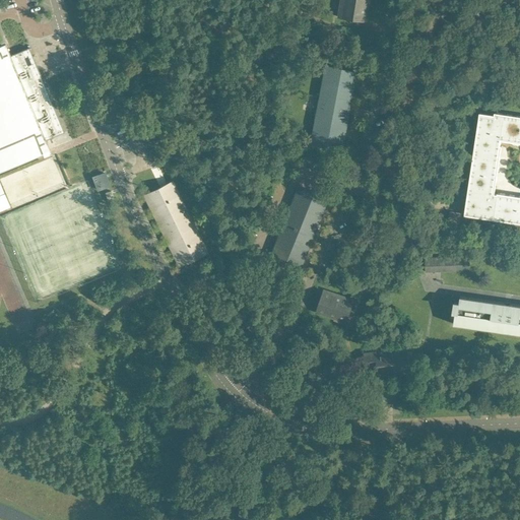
[(341,0),(339,17),(364,21),(367,0),(341,0)]
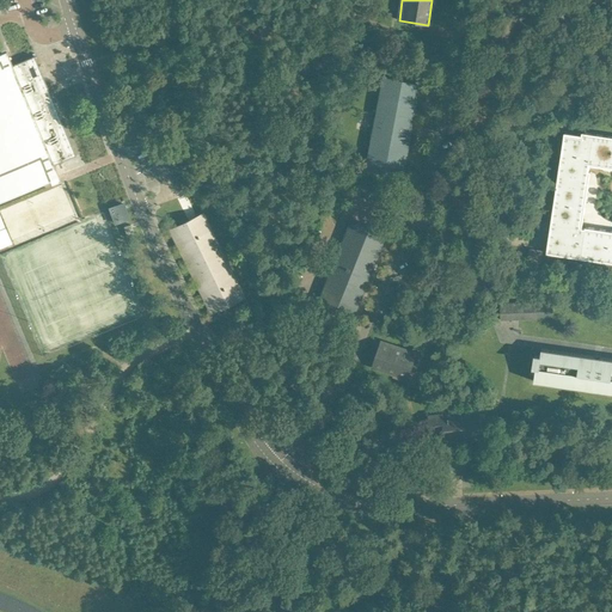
[(47,86),(46,84),(42,75),(41,72),(37,63),(36,60),(34,56),(11,66),(6,55),(0,56),(0,200),(43,182),(57,177),(53,165),(75,155),(47,86)]
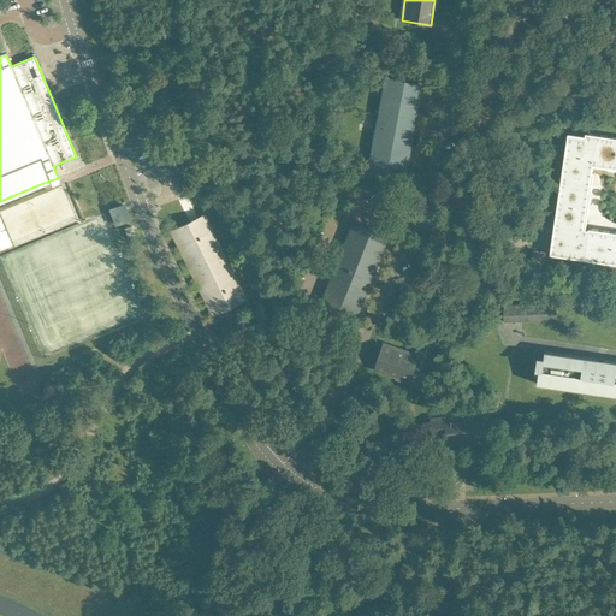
[(367,170),(404,177),(421,84),(385,78),(367,170)]
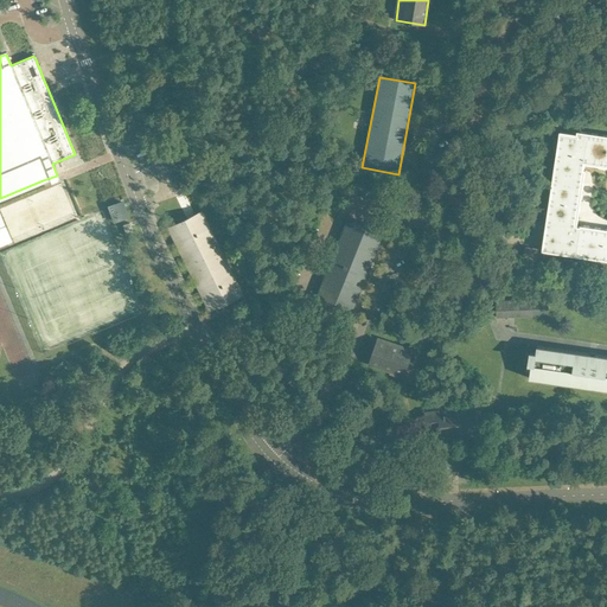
[(131,117),(134,123),(144,120),(141,114),(131,117)]
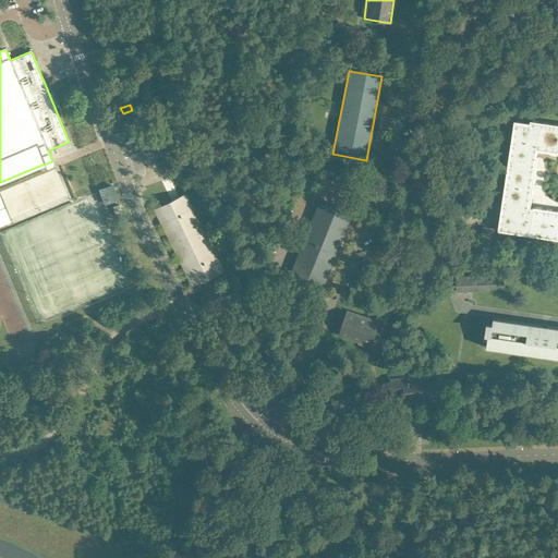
[(514,121),(498,230),(557,239),(557,124),(531,121),(531,123),(514,121)]
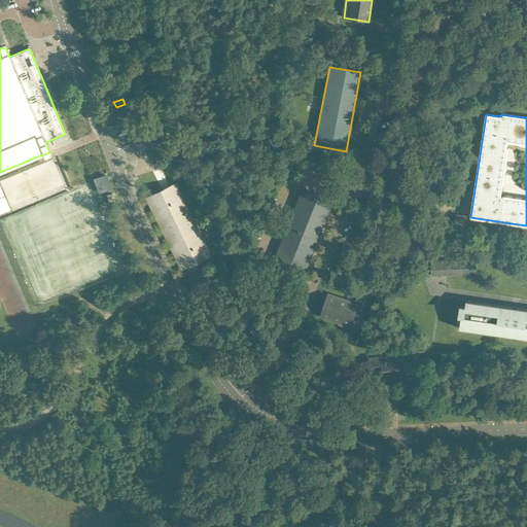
[(94,180),(98,192),(104,190),(109,188),(107,181),(106,178),(105,175),(94,180)]
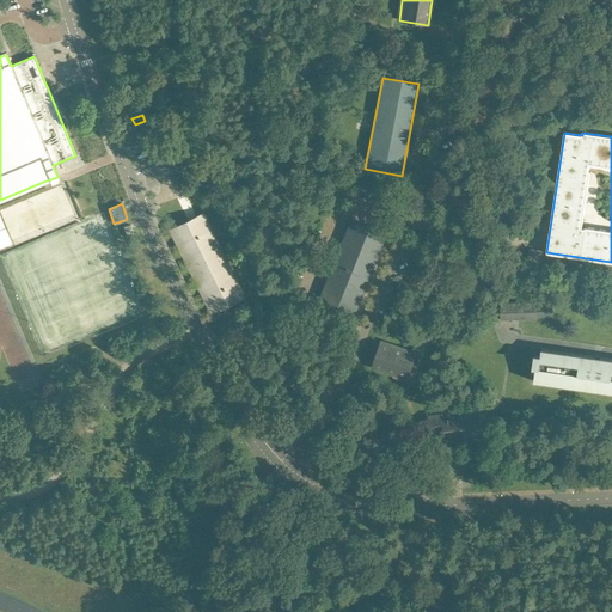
[(169,230),(210,313),(244,297),(202,213),(169,230)]
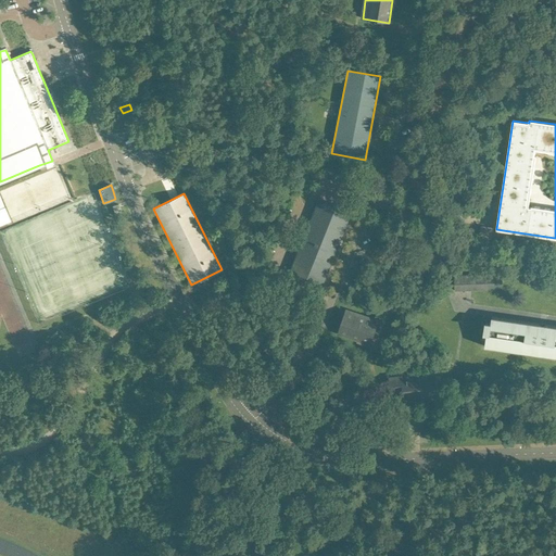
[(288,277),(319,290),(351,211),(319,199),(288,277)]
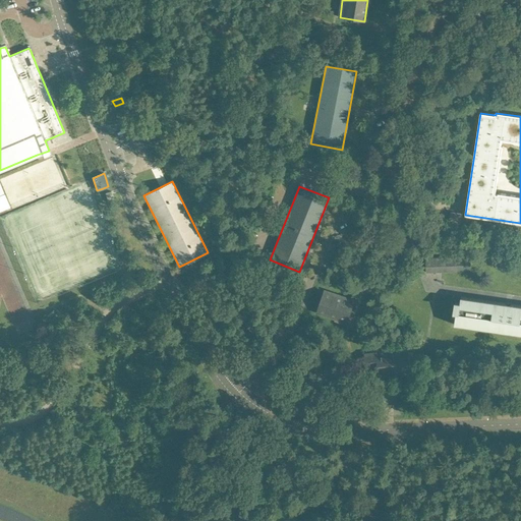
[(114,200),(112,194),(111,191),(105,193),(109,203),(114,200)]
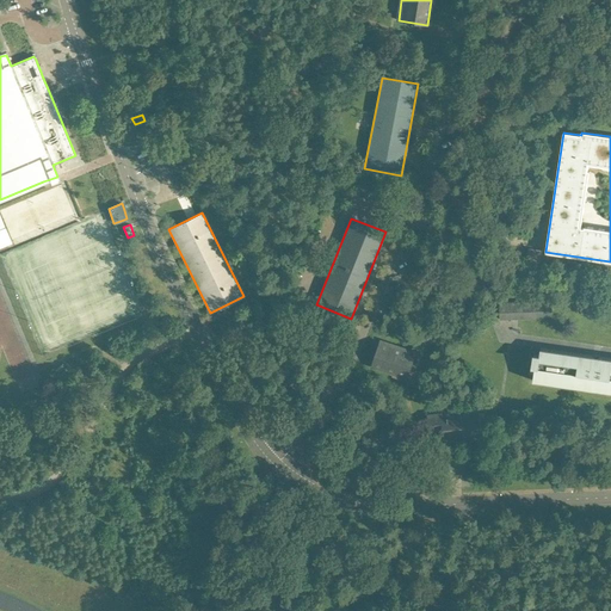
[(312,241),(307,239),(300,258),(304,259),(312,241)]
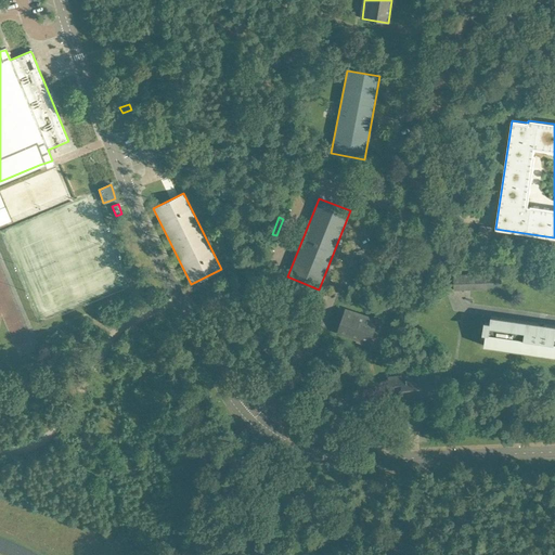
[(477,246),(489,248),(492,228),(480,226),(477,246)]
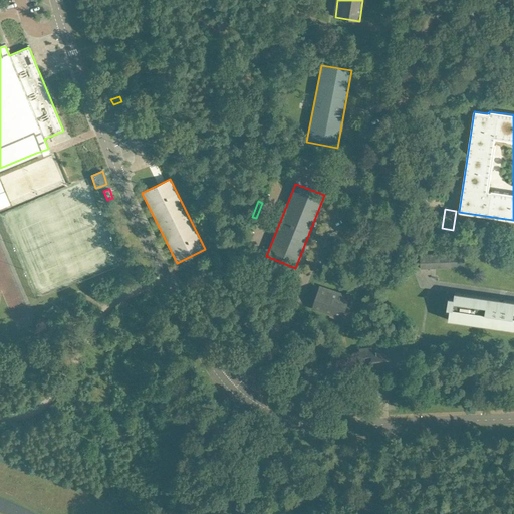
[(465,266),(464,261),(464,254),(457,254),(457,253),(428,254),(428,249),(421,249),(422,268),(458,267),(458,266),(465,266)]
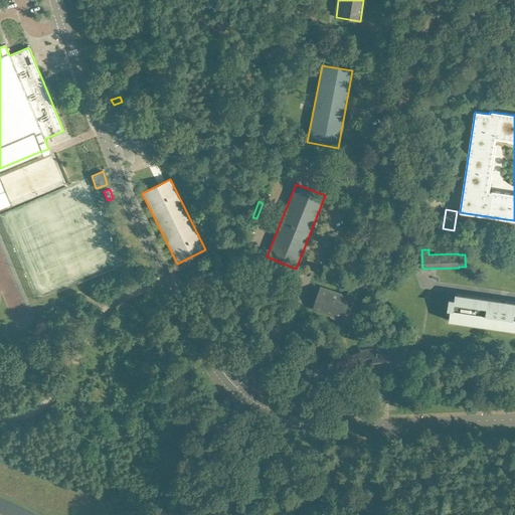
[(331,316),(342,320),(343,318),(346,310),(350,312),(351,307),(348,305),(350,298),(320,288),(313,308),(332,315),(331,316)]
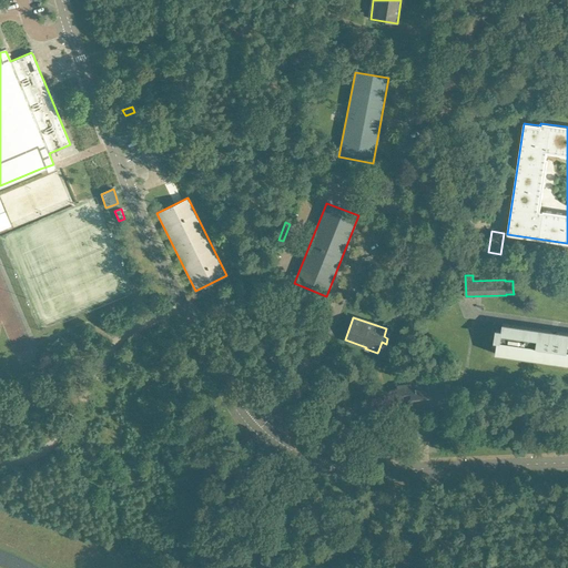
[(496,354),(567,364),(567,333),(557,332),(557,334),(551,333),(551,331),(503,324),(501,331),(500,341),(498,340),(496,354)]
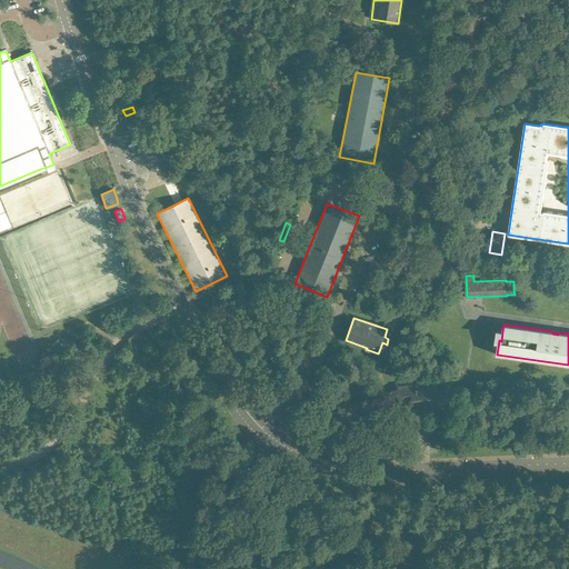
[(288,363),(293,367),(300,357),(296,352),(288,363)]
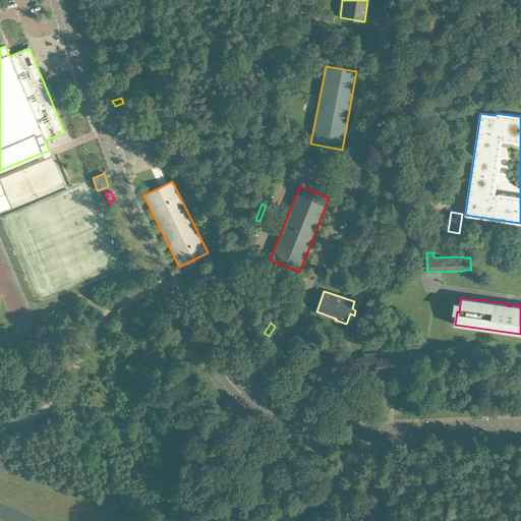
[(379,367),(379,375),(410,372),(409,350),(389,352),(389,350),(378,351),(378,353),(364,354),(366,368),(379,367)]
